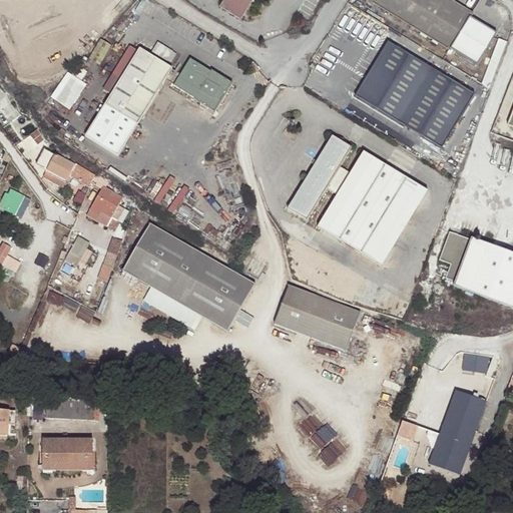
[(224,0),(219,8),(240,21),(252,0),(254,1),(254,0),(224,0)]
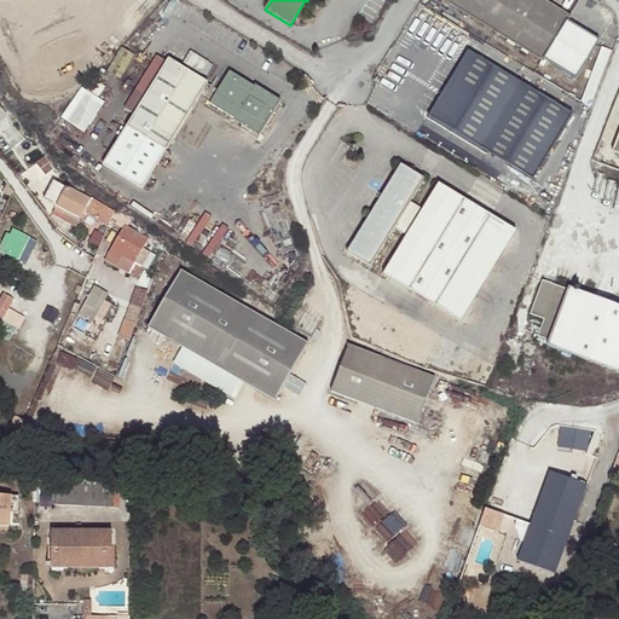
[(568,17),(539,0),(450,0),(450,3),(543,59),(567,21),(568,17)]
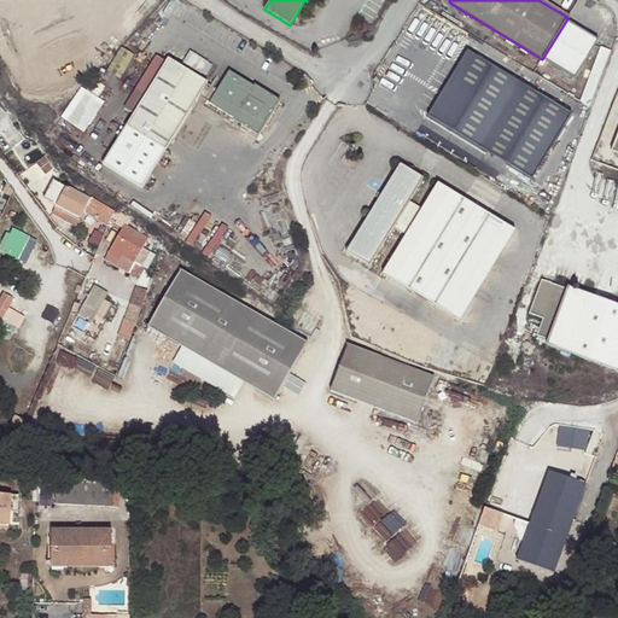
[(566,21),(542,59),(575,79),(599,40),(566,21)]
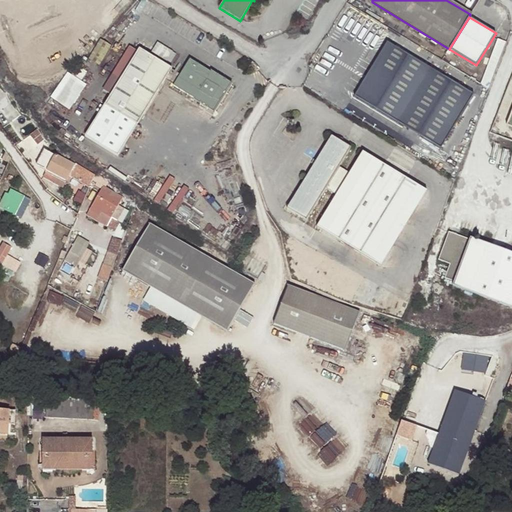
[(473,95),(387,42),(354,97),(441,149),(473,95)]
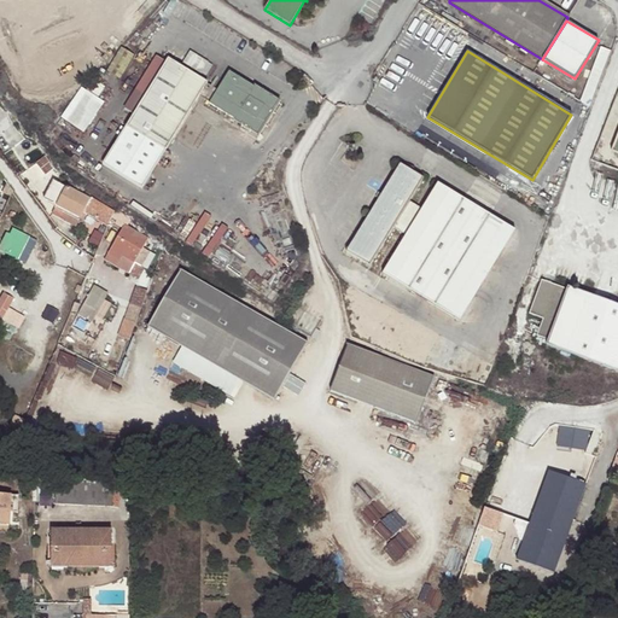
[(126,110),(135,116),(168,63),(158,57),(126,110)]
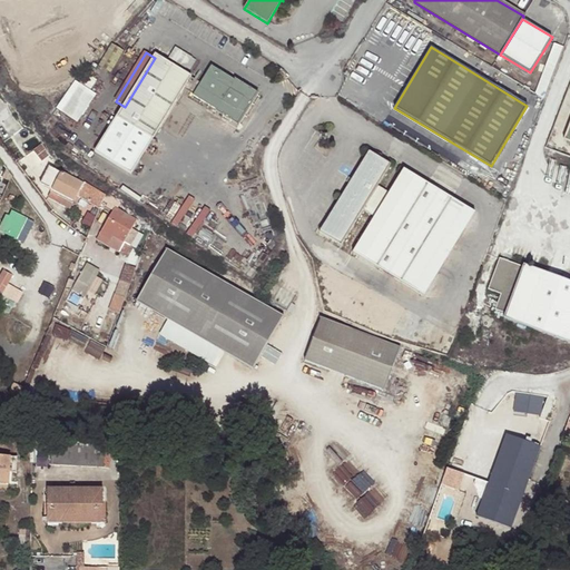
[(193,77),(156,55),(155,58),(125,107),(118,117),(155,139),(185,89),(192,79),(193,77)]
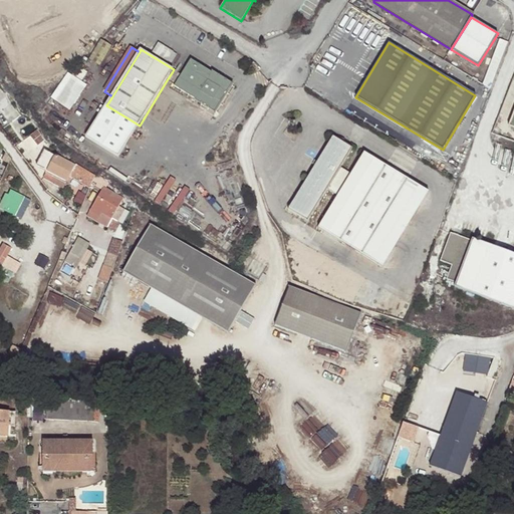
[(174,86),(216,112),(233,85),(191,60),(181,76),(175,85),(174,86)]
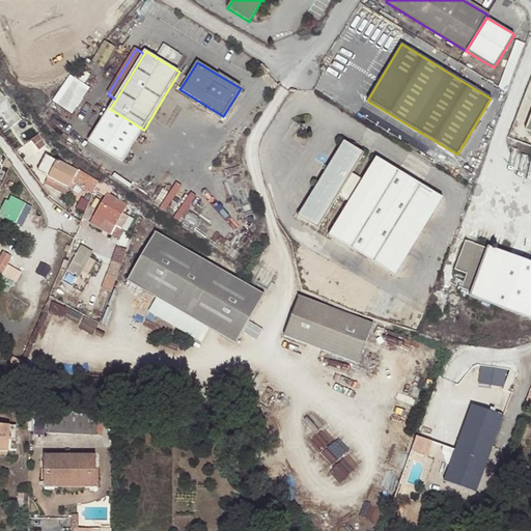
[(71,74),(56,102),(78,113),(91,84),(71,74)]
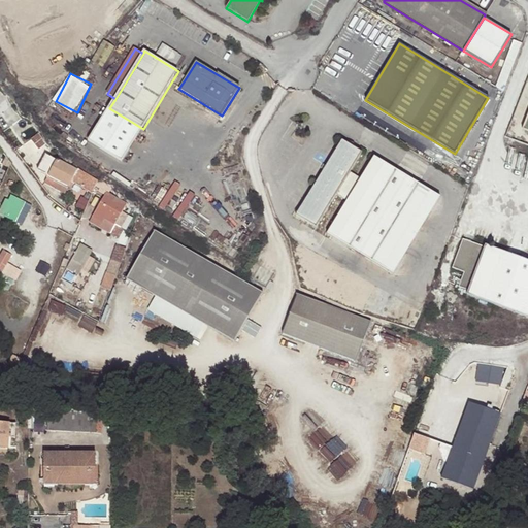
[(186,78),(177,73),(171,83),(179,88),(186,78)]
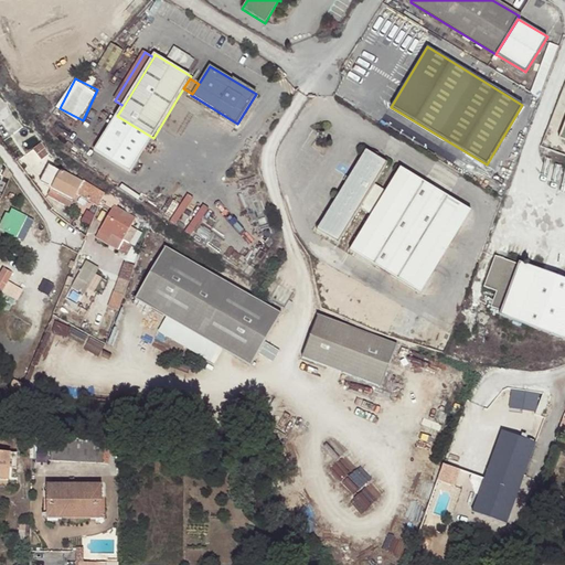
[(153,138),(117,116),(95,151),(131,173),(153,138)]
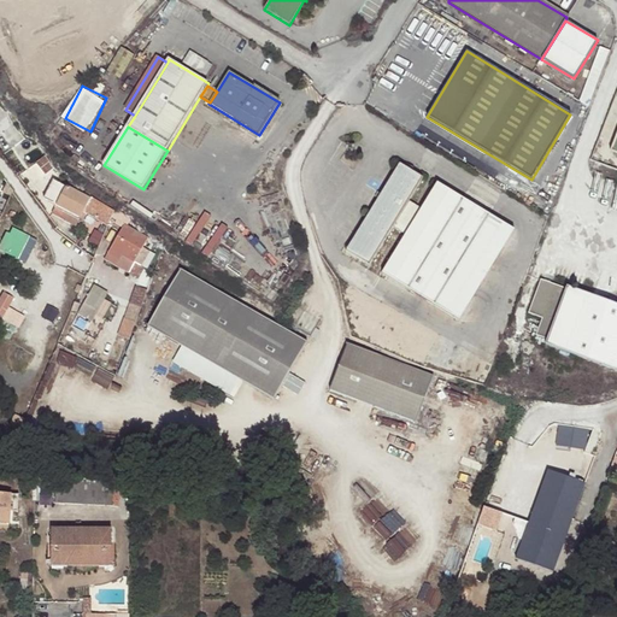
[(56,168),(46,156),(36,163),(46,176),(56,168)]
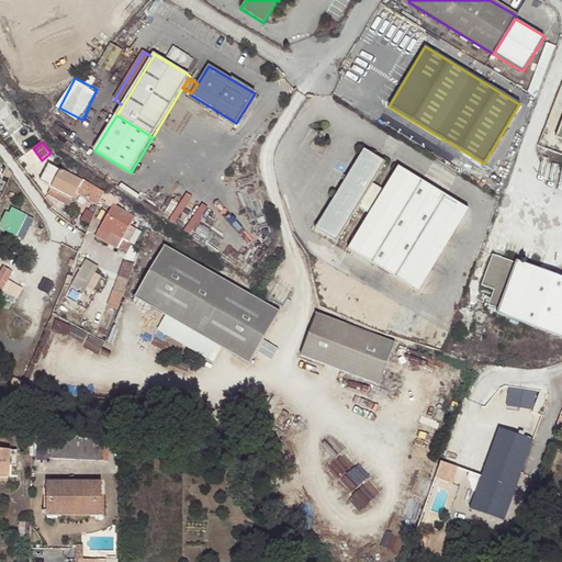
[(337,242),(359,206),(373,183),(386,163),(364,149),(316,228),(337,242)]
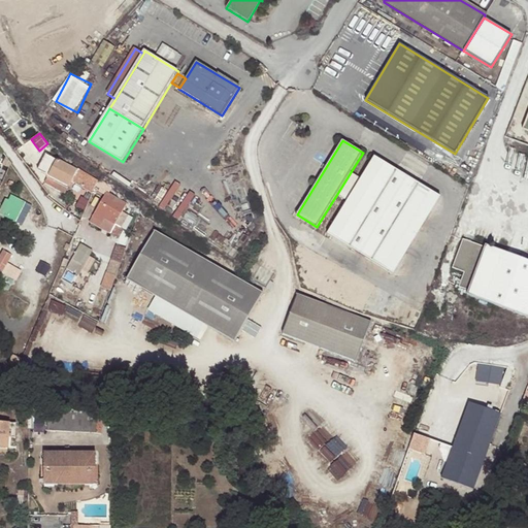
[(48,176),(57,160),(46,155),(38,170),(48,176)]
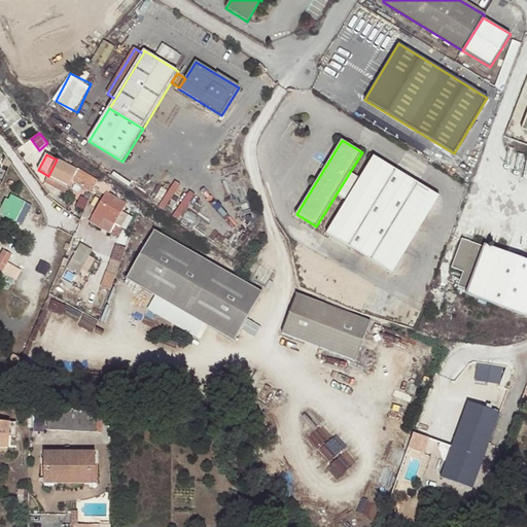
[(375,156),(361,178),(347,201),(326,234),(393,274),(441,197),(375,156)]
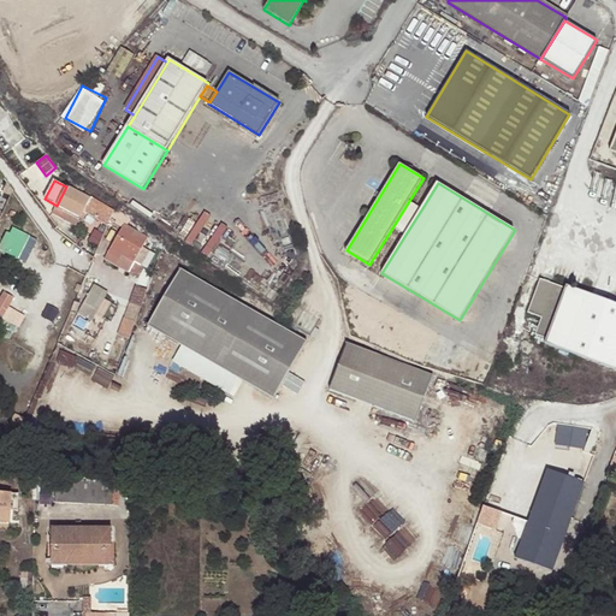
[(83,212),(90,199),(66,187),(57,206),(81,218),(83,212)]
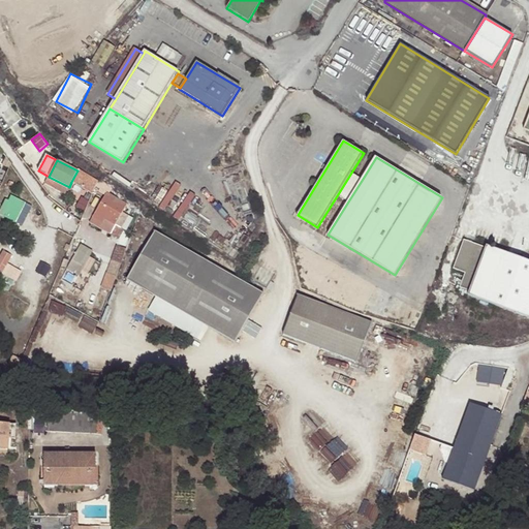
[(92,193),(97,182),(78,170),(71,182),(92,193)]
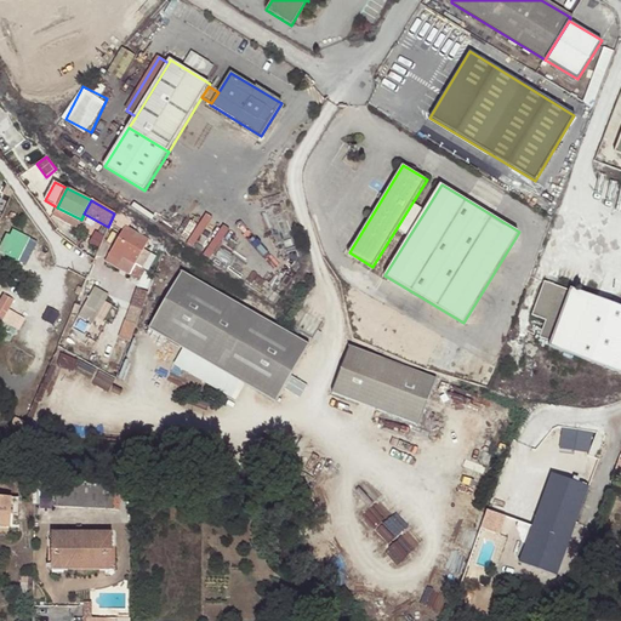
[(397,228),(409,237),(426,210),(412,203),(397,228)]
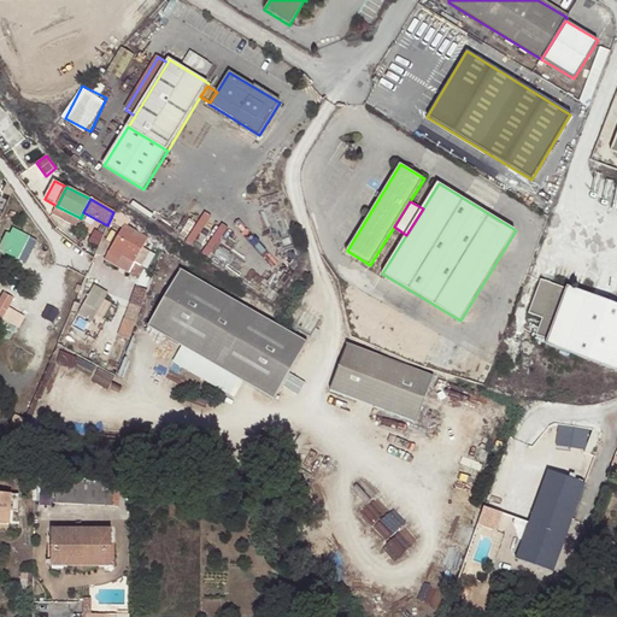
[(77,227),(81,218),(57,206),(53,215),(77,227)]
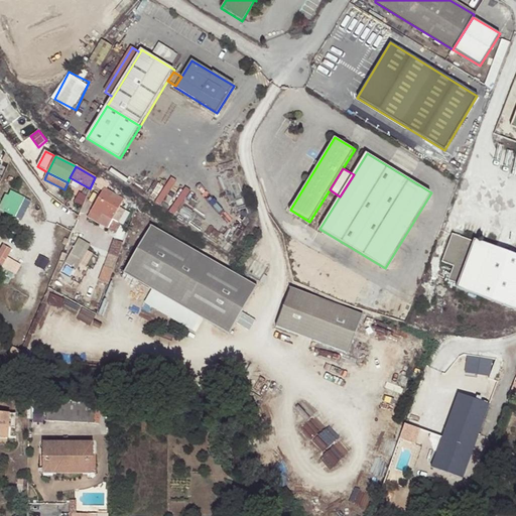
[(97,201),(119,208),(124,199),(104,187),(97,201)]
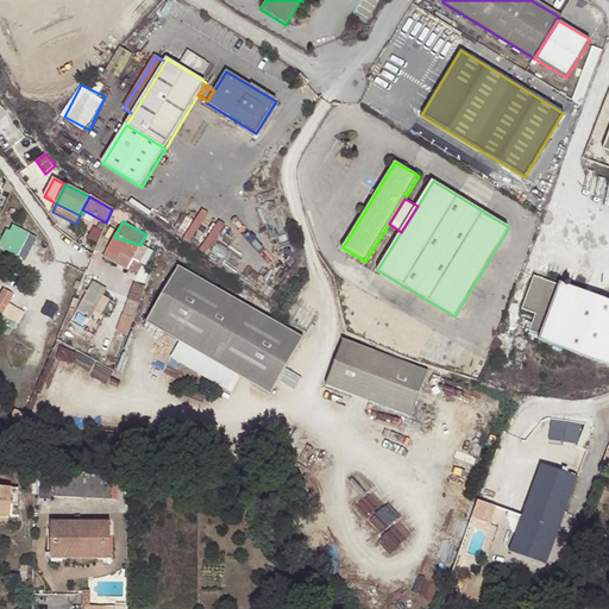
[(12,223),(0,245),(27,259),(39,236),(12,223)]
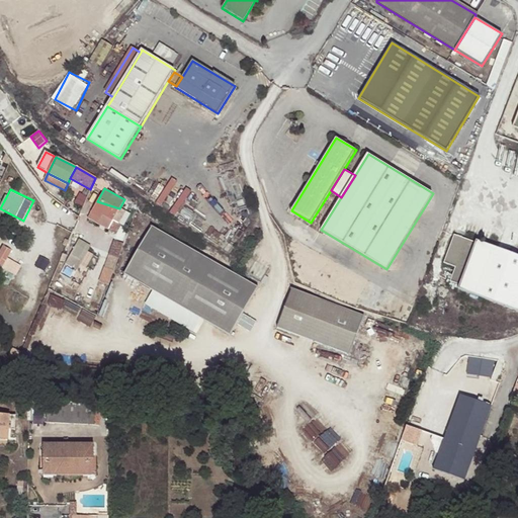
[(116,213),(119,208),(97,201),(91,212),(101,218),(103,214),(112,221),(113,219),(118,222),(121,217),(116,213)]
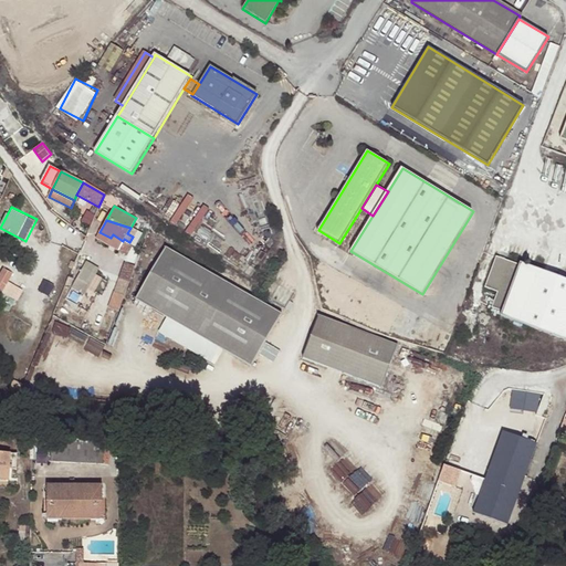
[(111,238),(100,232),(96,238),(118,251),(121,244),(111,238)]
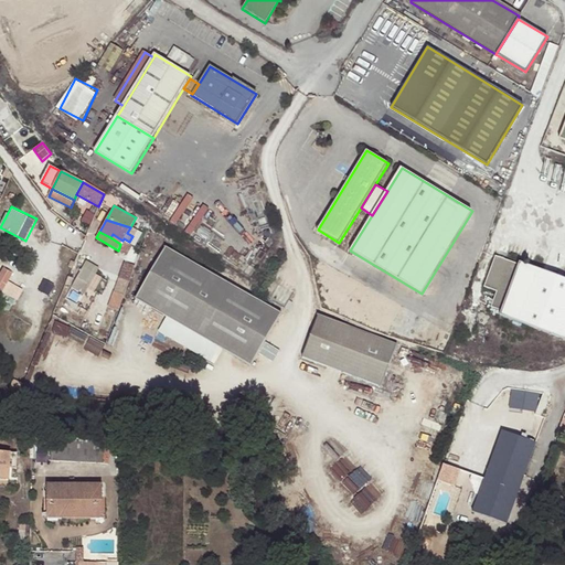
[(120,244),(123,241),(113,234),(110,237),(120,244)]
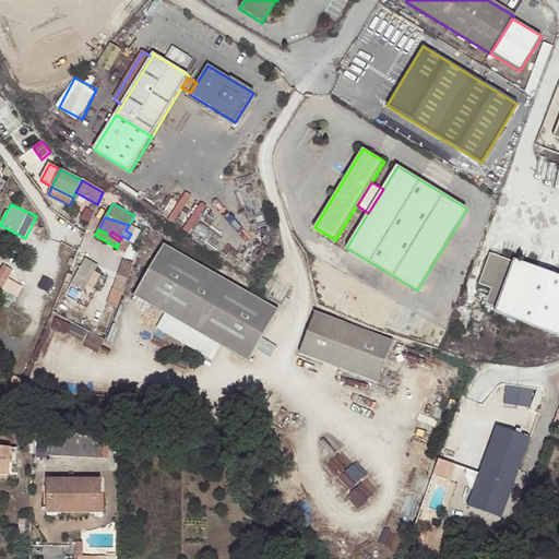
[(486,304),(496,307),(513,261),(490,253),(479,284),(491,288),(486,304)]
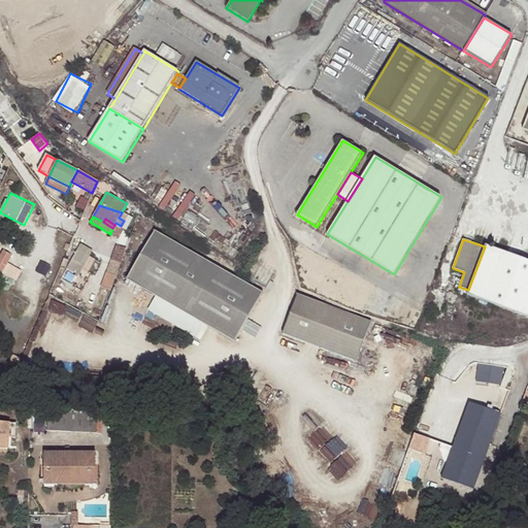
[(260,317),(155,241),(122,287),(142,301),(133,314),(179,347),(189,334),(227,362),(260,317)]
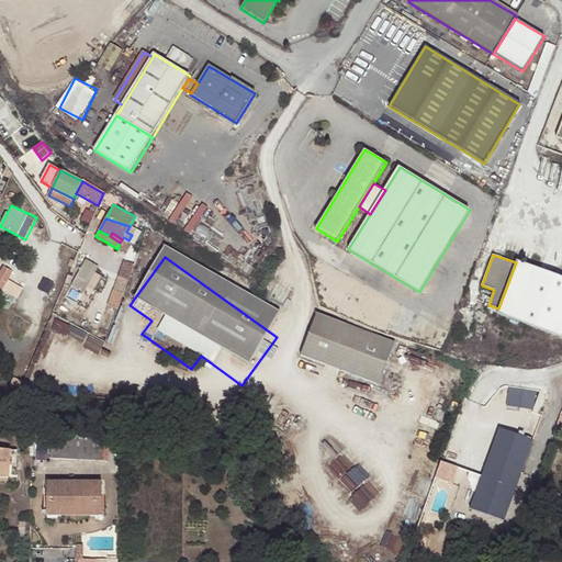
[(99,267),(87,260),(65,299),(77,305),(99,267)]
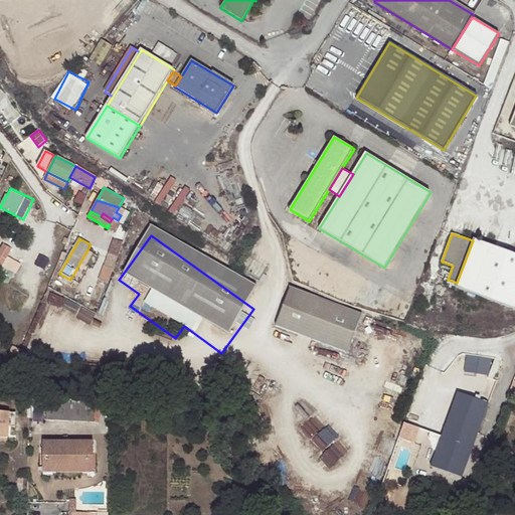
[(116,238),(111,254),(120,258),(125,241),(116,238)]
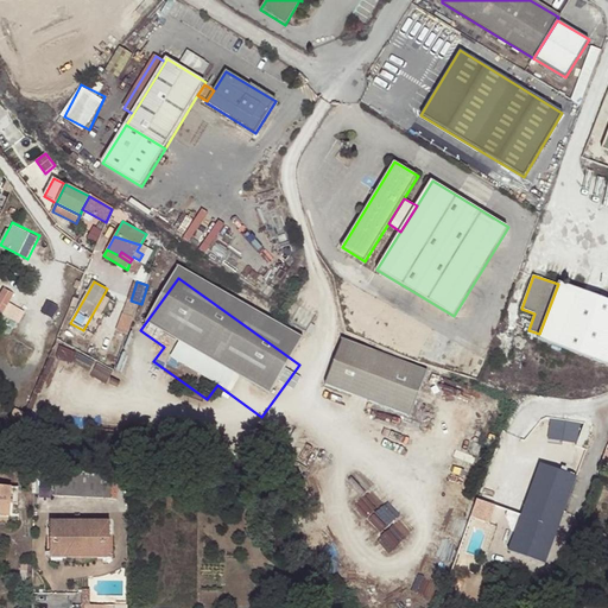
[(607,301),(558,284),(539,334),(538,339),(607,365),(607,301)]
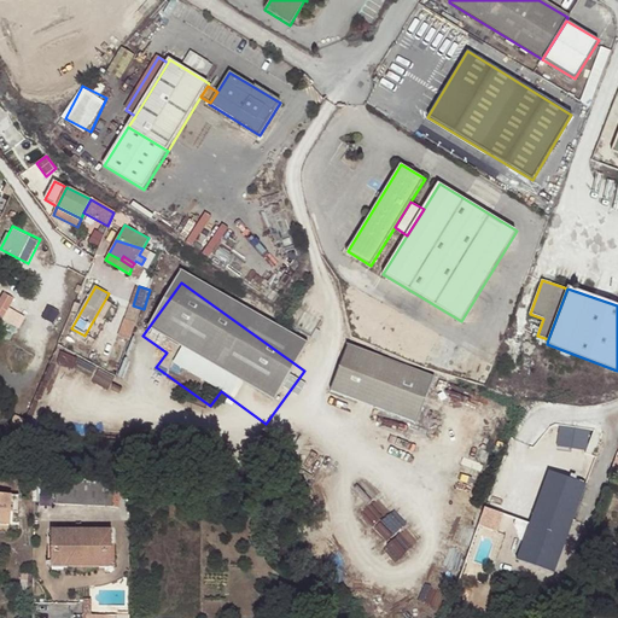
[(28,315),(11,308),(17,297),(5,291),(0,298),(0,316),(21,328),(28,315)]
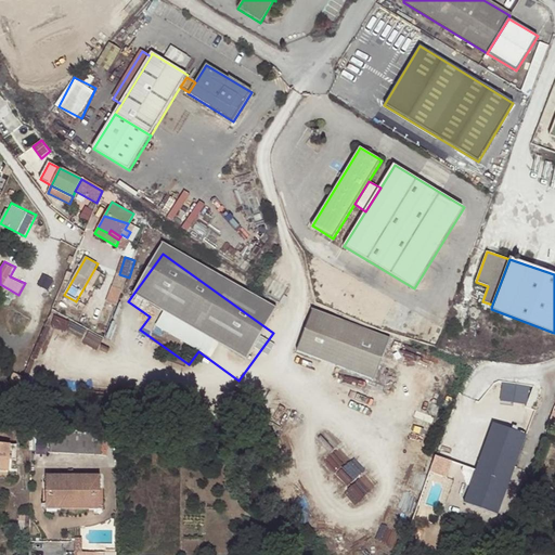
[(388,337),(311,310),(296,351),(374,378),(388,337)]
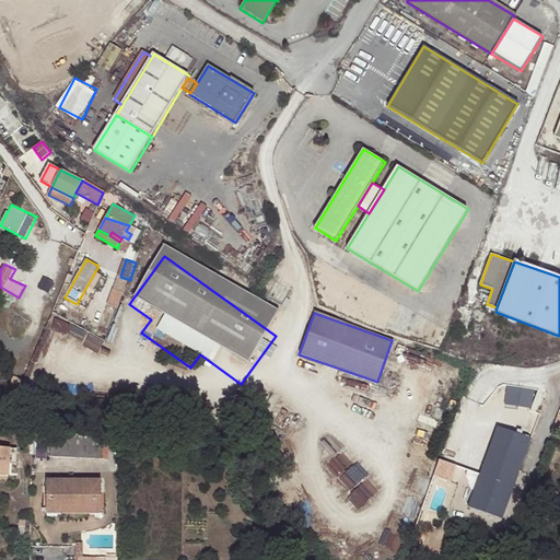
[(505,403),(533,408),(537,388),(509,383),(505,403)]
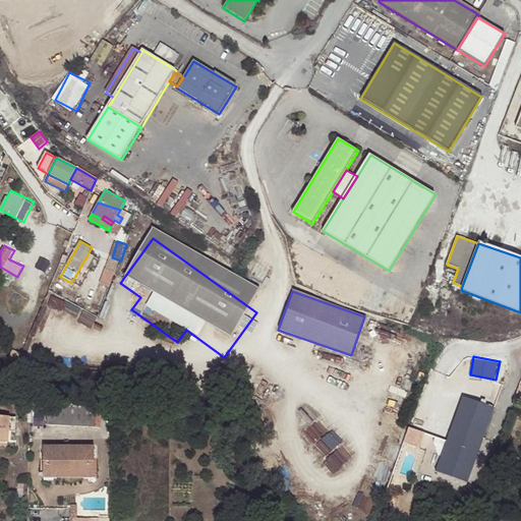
[(495,408),(463,397),(437,472),(468,483),(495,408)]
